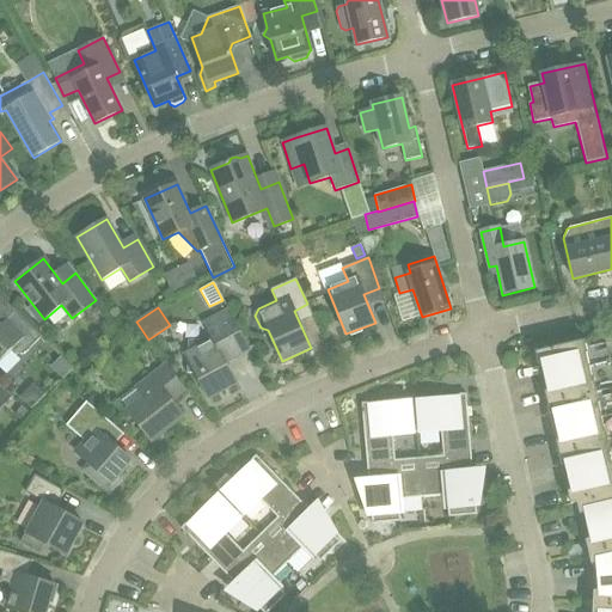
[(0,360),(11,350),(16,354),(23,354),(41,337),(16,311),(1,325),(0,324),(0,360)]
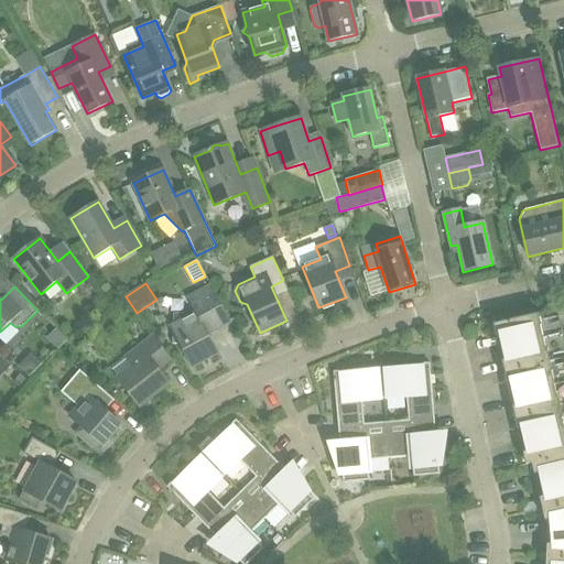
[(214,291),(196,300),(196,313),(194,314),(173,313),(173,325),(170,327),(172,332),(172,344),(179,345),(192,368),(218,354),(207,332),(216,327),(217,329),(230,322),(214,291)]
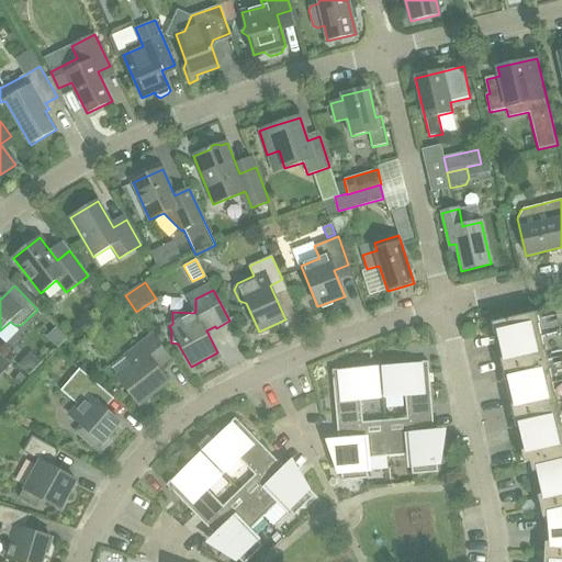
[(501,334),(503,346),(541,337),(538,325),(539,325),(537,313),(492,324),(494,335),(501,334)]
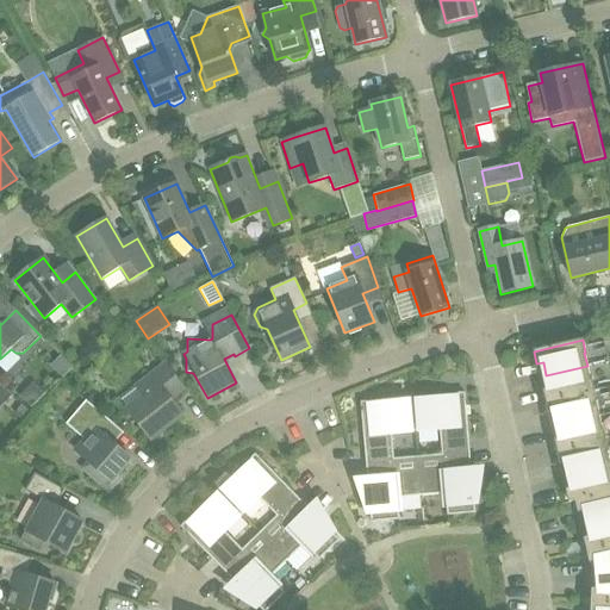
[(143,397),(126,410),(150,440),(184,414),(176,405),(176,403),(173,399),(186,390),(166,363),(136,388),(143,397)]
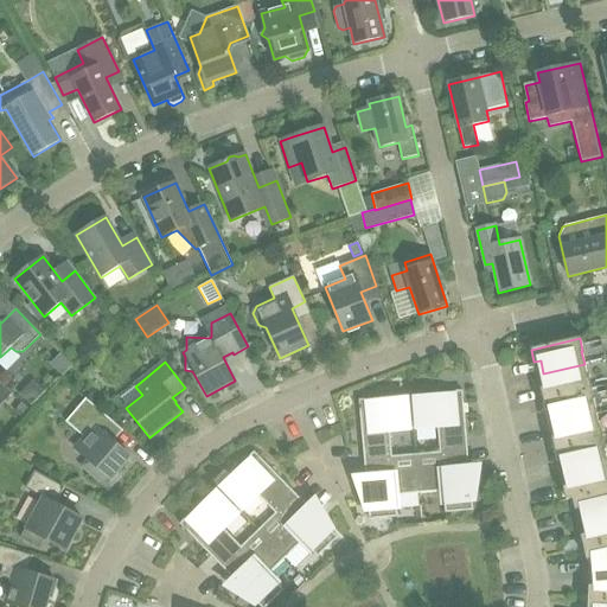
[(541,388),(543,400),(592,389),(588,377),(587,377),(585,364),(543,374),(547,387),(541,388)]
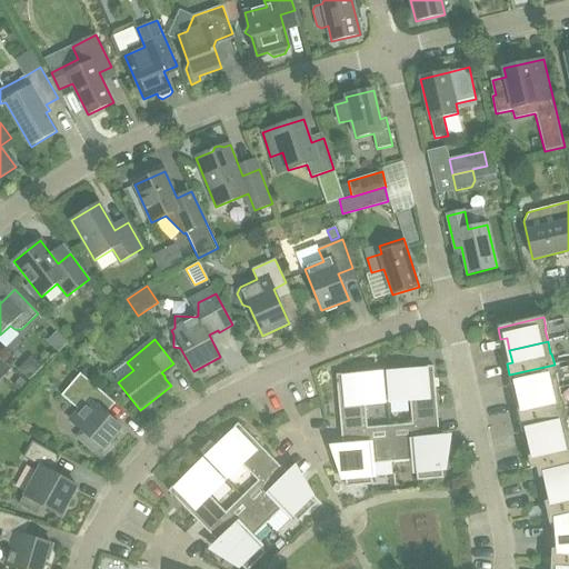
[(0,379),(10,368),(0,359),(0,379)]
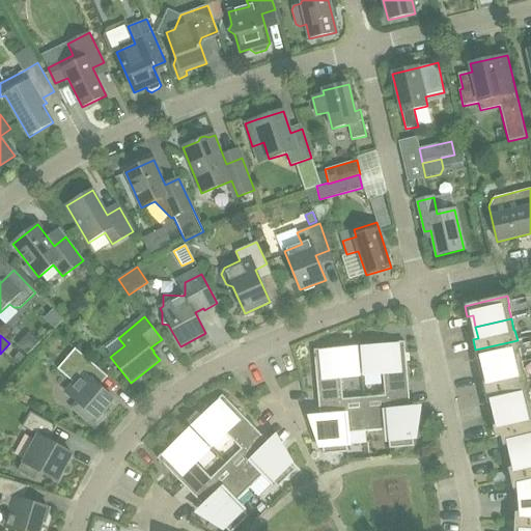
[(482,359),(485,370),(521,362),(519,351),(520,351),(518,340),(475,350),(477,360),(482,359)]
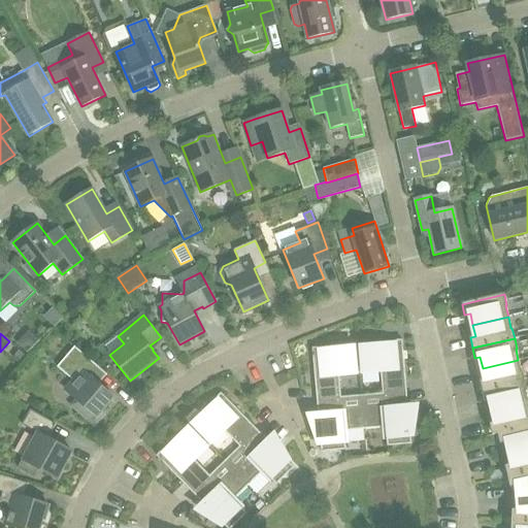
[(381,372),(383,393),(383,394),(406,392),(402,340),(357,343),(360,374),(381,372)]
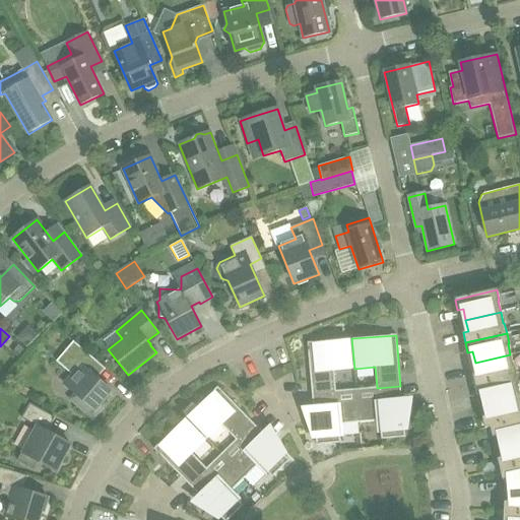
[(307,342),(312,394),(335,392),(335,391),(333,371),(354,369),(351,338),(307,342)]
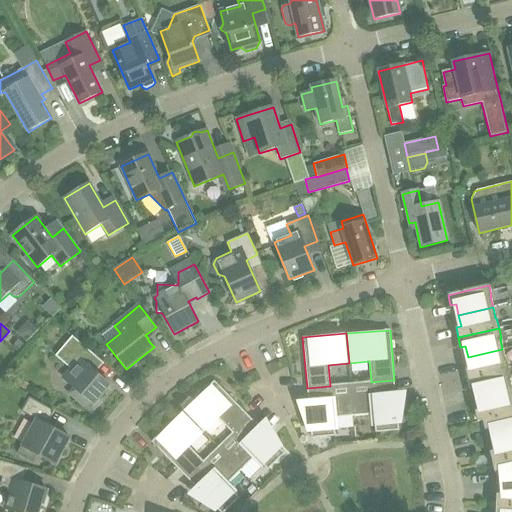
[(71,369),(63,378),(74,388),(69,394),(85,408),(90,402),(93,404),(110,385),(87,365),(95,356),(72,336),(55,356),(71,369)]
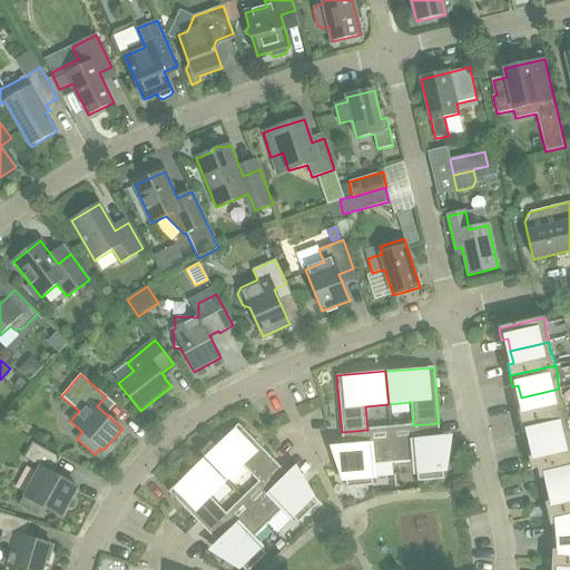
[(13,386),(22,394),(29,386),(20,377),(13,386)]
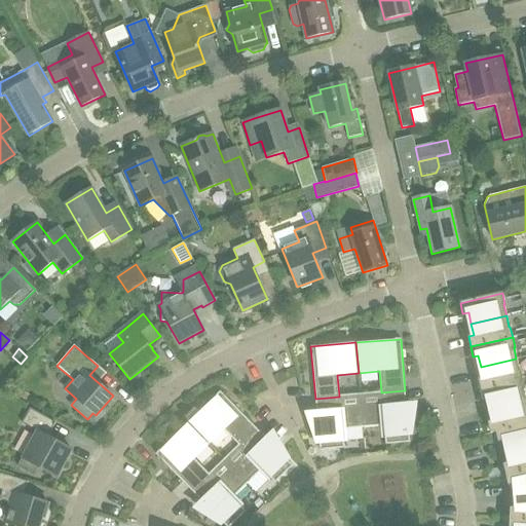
[(478,379),(481,389),(523,380),(520,370),(519,370),(516,359),(481,367),(484,378),(478,379)]
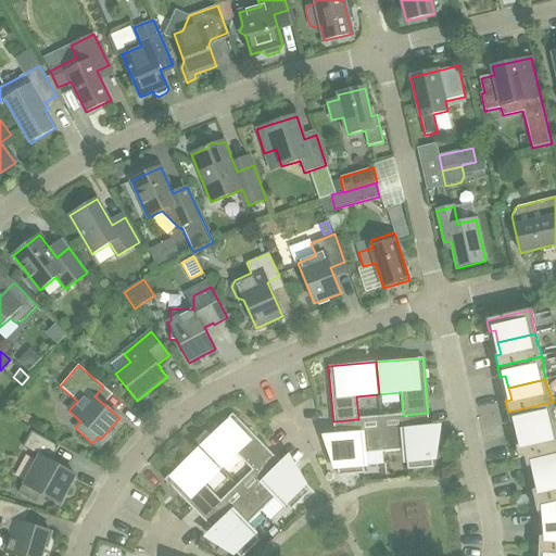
[(516,421),(519,433),(555,425),(555,424),(554,413),(555,413),(553,402),(508,412),(510,422),(516,421)]
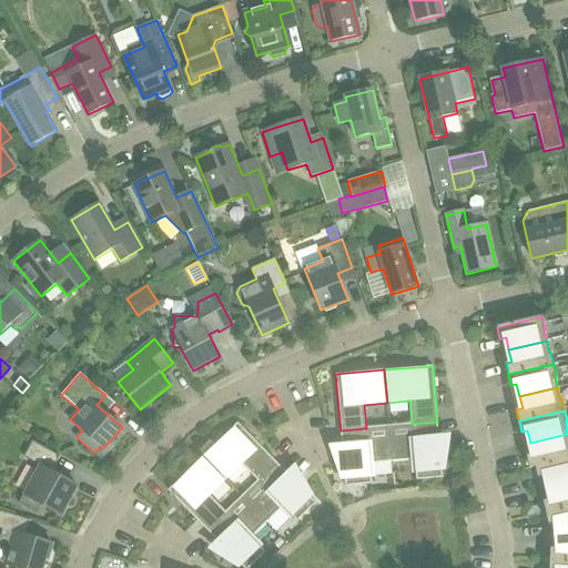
[(416,479),(417,479),(443,477),(437,422),(412,424),(412,423),(388,425),(392,462),(415,459),(416,479)]
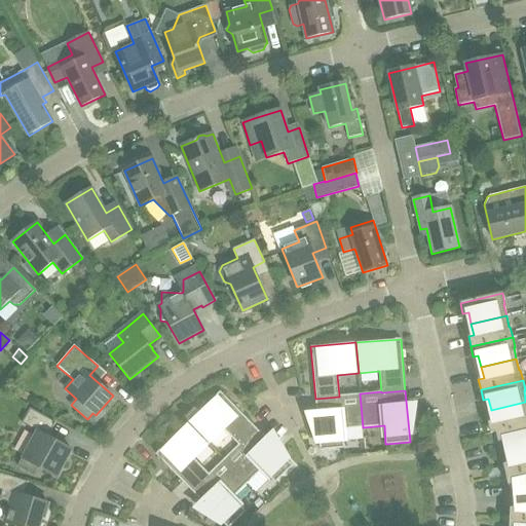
[(224,429),(238,445),(256,428),(220,391),(188,422),(209,444),(224,429)]
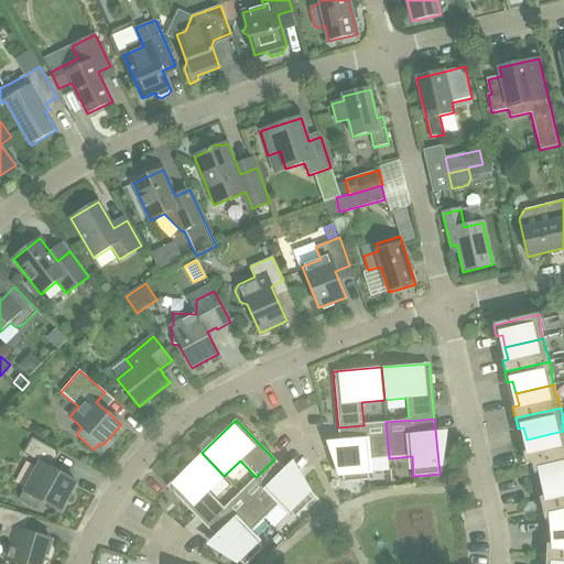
[(343,483),(368,480),(369,480),(367,461),(389,458),(386,422),(364,424),(364,425),(338,427),(343,483)]
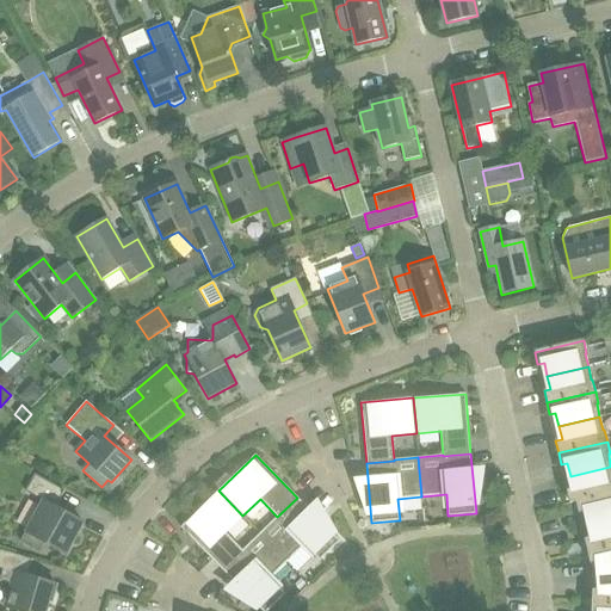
[(610,467),(571,476),(573,489),(567,492),(569,504),(610,493),(610,467)]
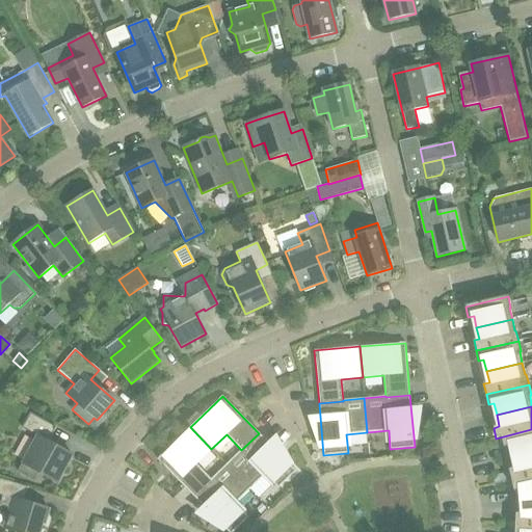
[(23,463),(17,474),(34,483),(41,473),(57,482),(73,455),(48,442),(56,427),(30,413),(22,428),(37,436),(23,463)]
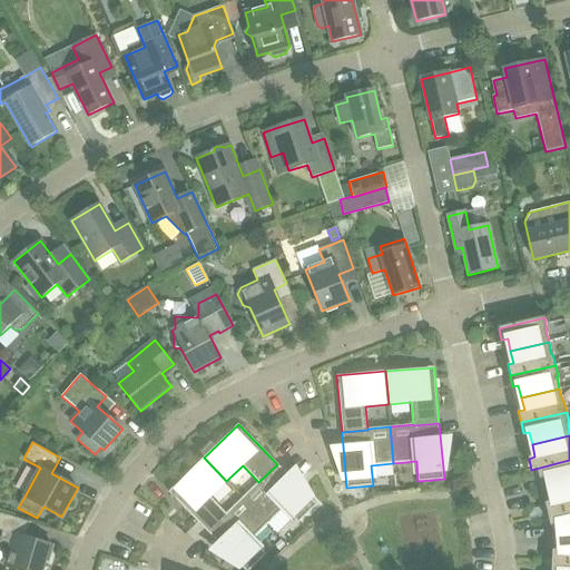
[(168,492),(207,532),(226,514),(226,513),(210,497),(226,481),(204,458),(168,492)]
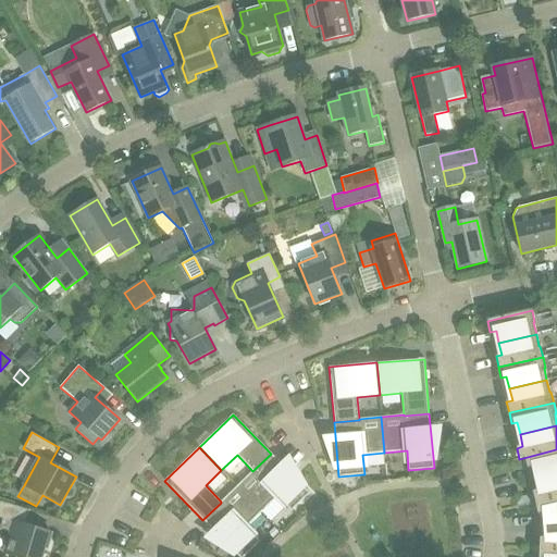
[(533,467),(536,479),(556,473),(556,449),(519,459),(520,459),(525,458),(528,468),(533,467)]
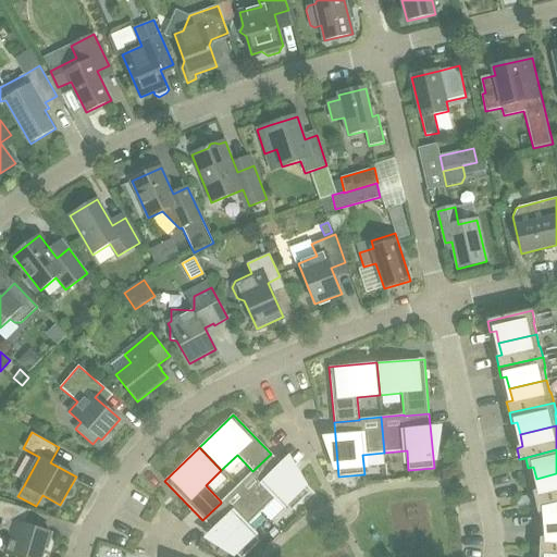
[(292,511),(292,510),(310,493),(271,454),(252,471),(236,486),(261,512),(277,496),(292,511)]
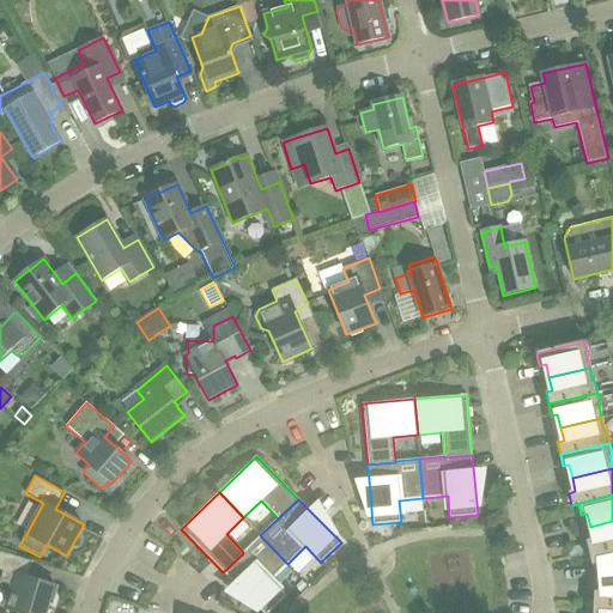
[(587,541),(590,553),(612,547),(612,521),(590,527),(594,540),(587,541)]
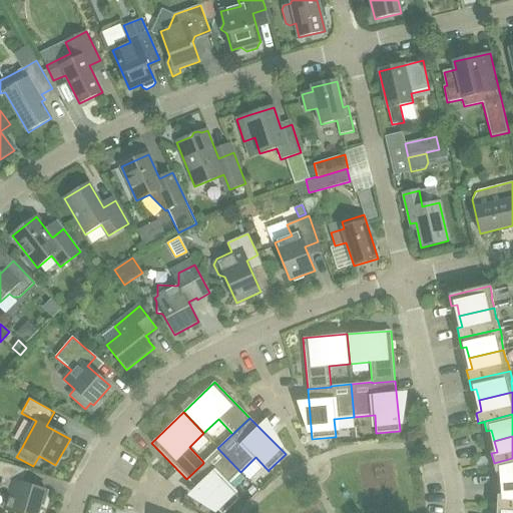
[(219,512),(224,512),(238,499),(239,499),(226,486),(240,472),(217,448),(203,462),(203,463),(186,479),(219,512)]
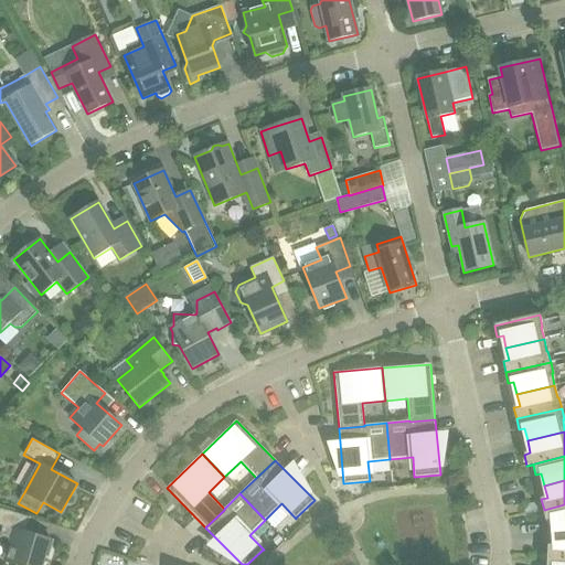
[(552,520),(553,533),(564,532),(564,504),(544,510),(546,521),(552,520)]
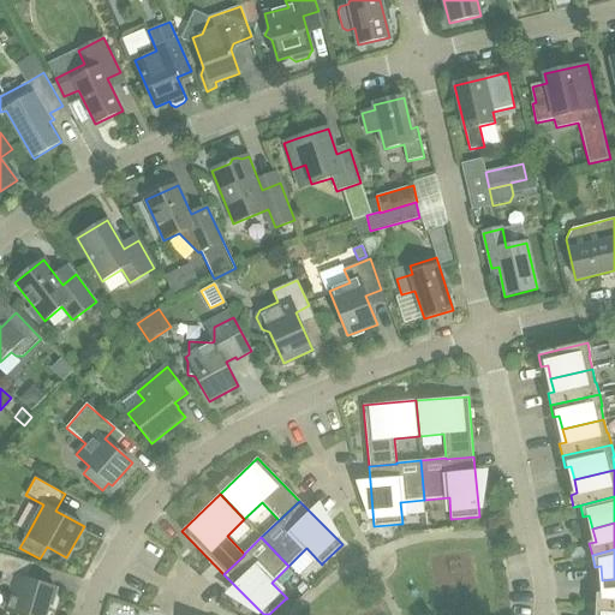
[(0,584),(12,587),(5,610),(18,614),(46,614),(49,605),(52,605),(57,589),(27,580),(31,563),(0,553),(0,572),(3,573),(0,581),(0,584)]
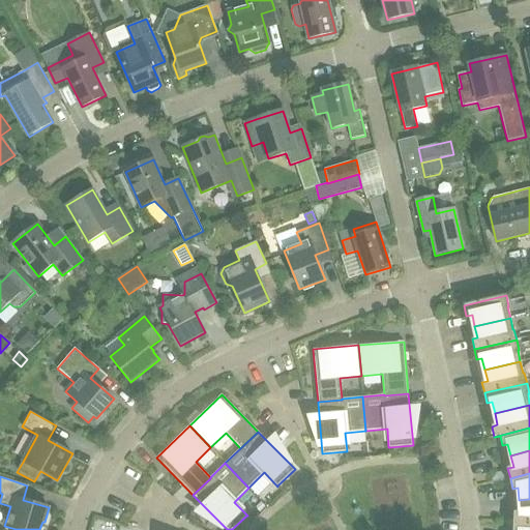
[(514,512),(513,523),(529,523),(529,499),(519,500),(520,512),(514,512)]
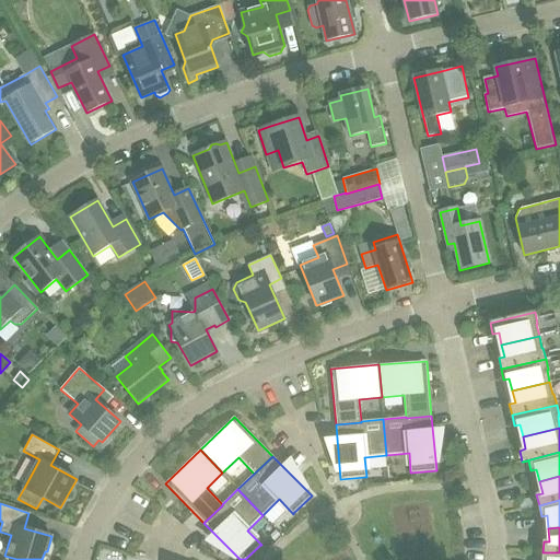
[(276,531),(269,536),(275,543),(281,537),(276,531)]
